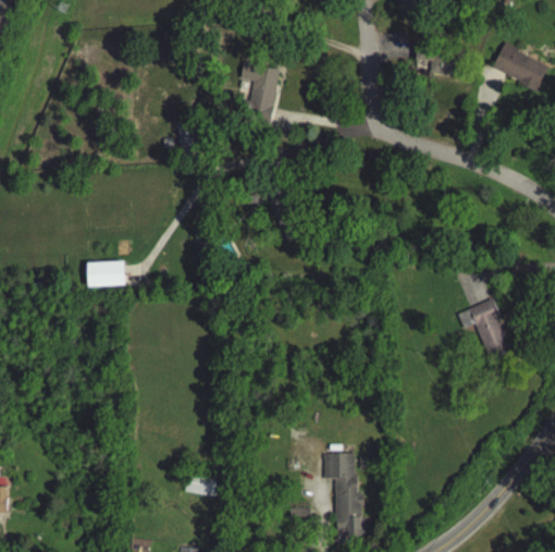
[(417,74),(458,73),(457,50),(438,51),(436,37),(416,38),(417,74)]
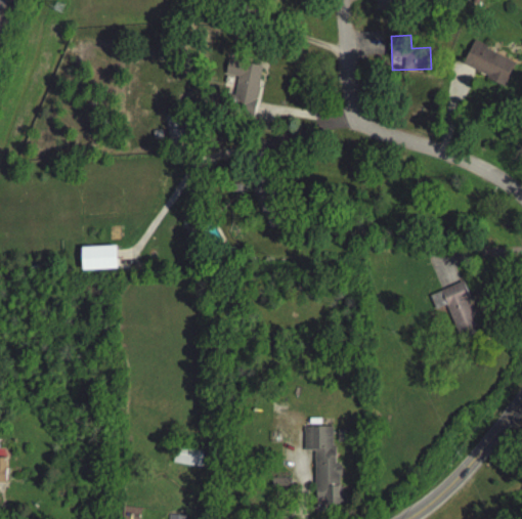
[(507,84),(517,60),(474,41),(463,65),(507,84)]
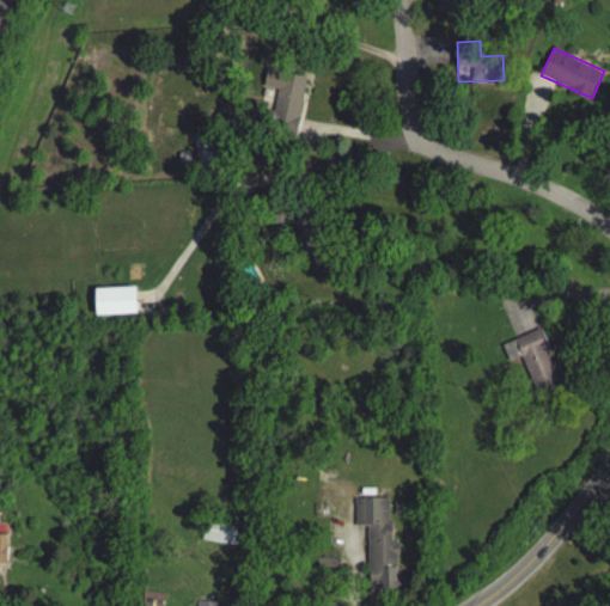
[(264,86),(276,89),(270,121),(298,126),(307,75),(268,67),(264,86)]
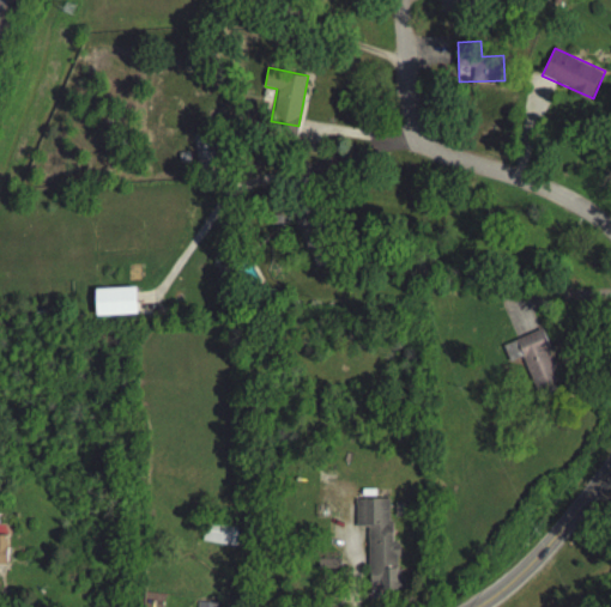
[(221,165),(219,133),(195,133),(197,167),(221,165)]
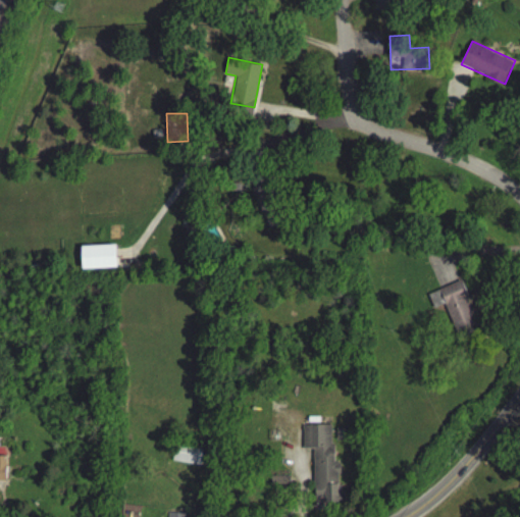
[(116,244),(82,245),(83,268),(117,267),(116,244)]
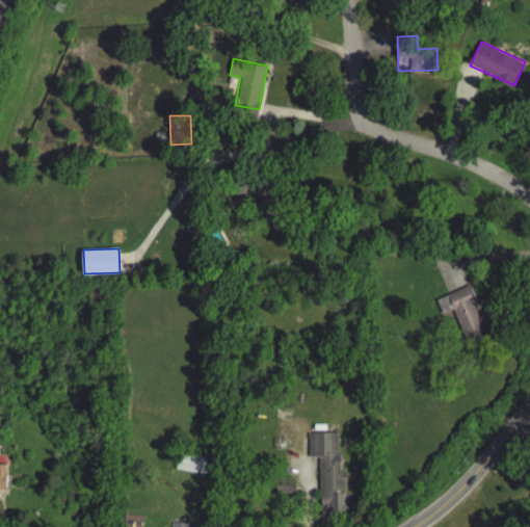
[(436,296),(442,313),(454,309),(465,342),(488,335),(473,285),(436,296)]
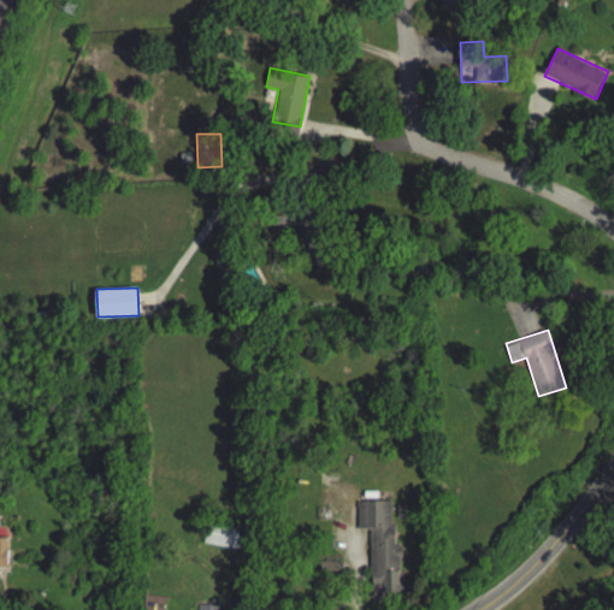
[(359,501),(359,528),(371,528),(373,598),(403,597),(401,543),(395,543),(394,499),(359,501)]
